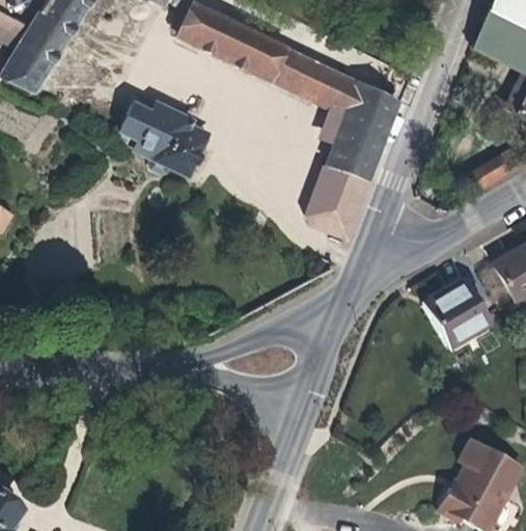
[(93,0),(50,0),(33,28),(20,50),(4,77),(36,92),(93,0)]
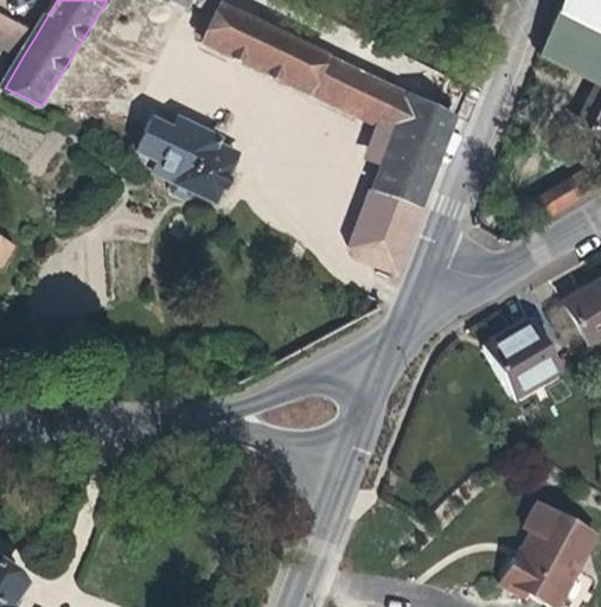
[(215,12),(219,2),(213,0),(174,0),(191,8),(194,1),(215,12)]
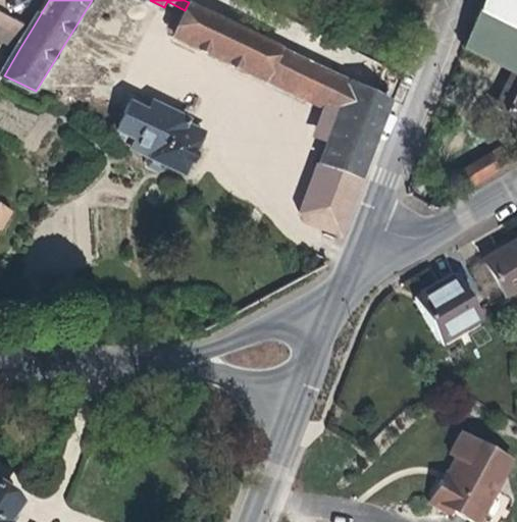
[(516,0),(485,0),(481,11),(516,29),(516,0)]
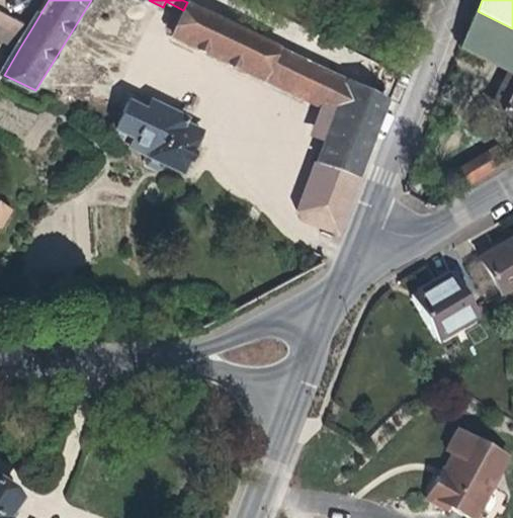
[(187,2),(183,10),(172,31),(176,33),(175,36),(264,79),(265,76),(279,47),(187,2)]
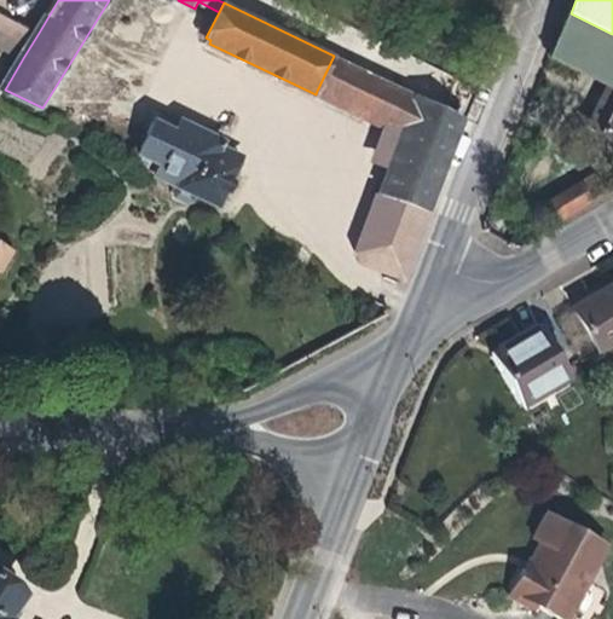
[(0,45),(23,58),(39,33),(0,12),(0,45)]
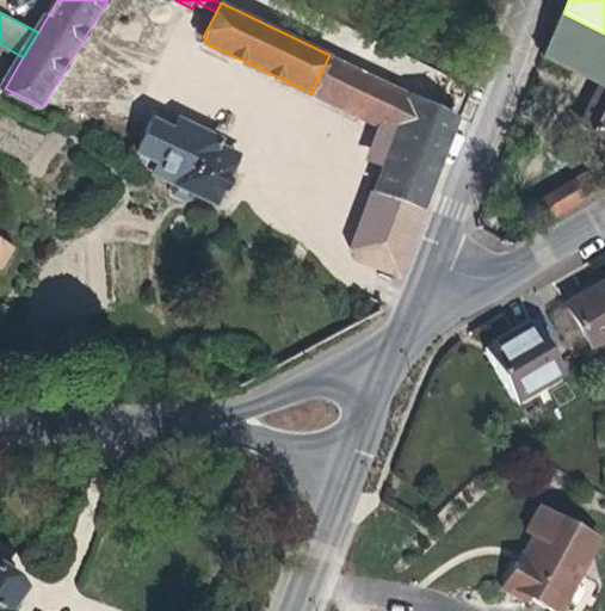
[(604,34),(563,13),(548,55),(604,84),(604,34)]
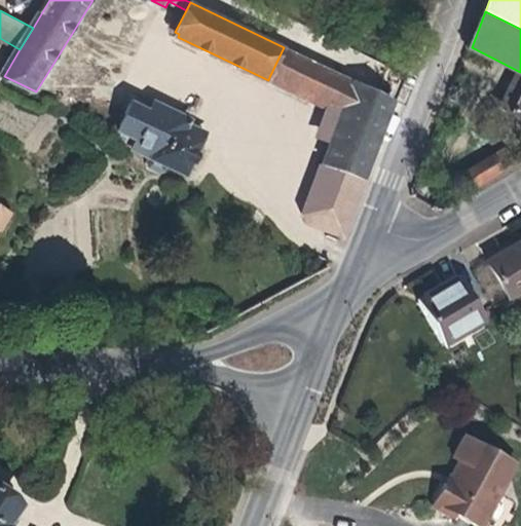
[(325,106),(342,74),(284,47),(269,77),(325,106)]
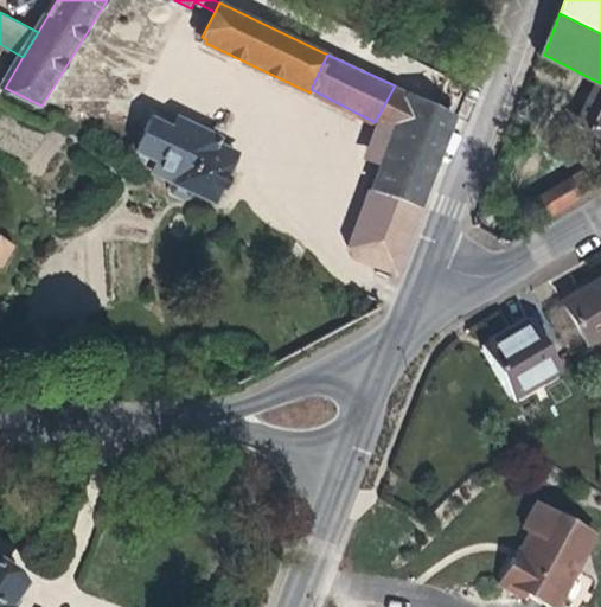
[(422,209),(458,116),(395,85),(375,122),(398,133),(376,192),(422,209)]
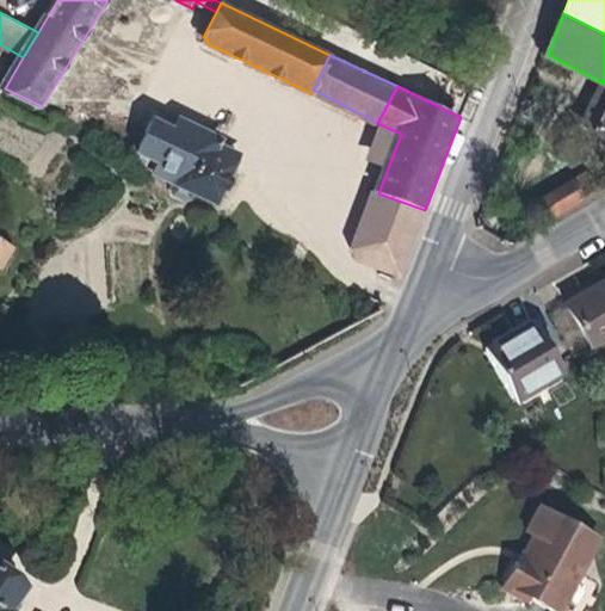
[(604,98),(600,96),(586,125),(604,134),(604,98)]
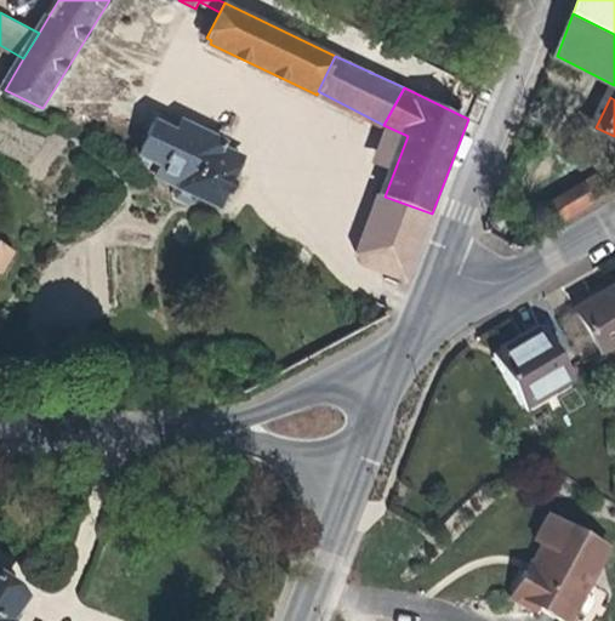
[(542,120),(548,106),(540,101),(534,117),(542,120)]
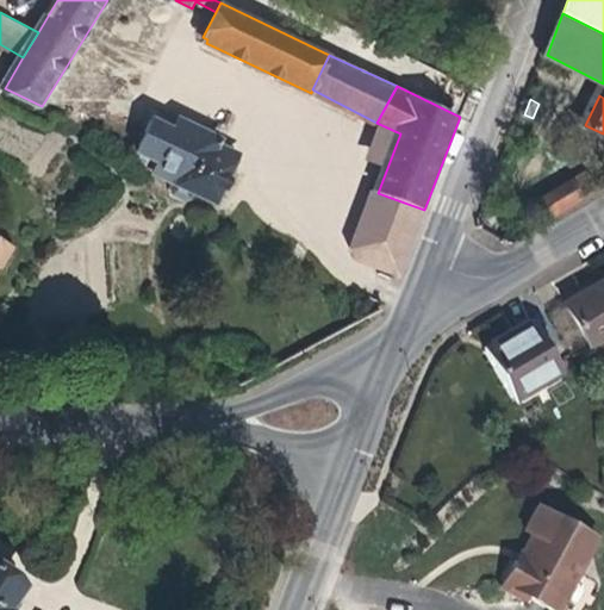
[(156,174),(176,184),(197,193),(219,204),(236,166),(236,165),(217,156),(223,145),(224,142),(223,139),(182,120),(178,130),(155,120),(139,153),(162,163),(156,174)]
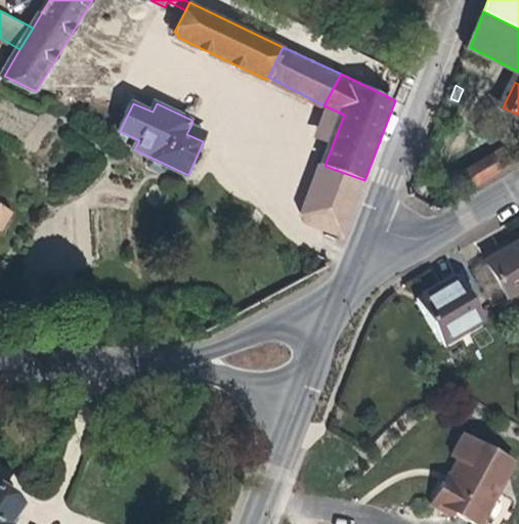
[(205,137),(207,132),(191,125),(186,134),(203,141),(205,137)]
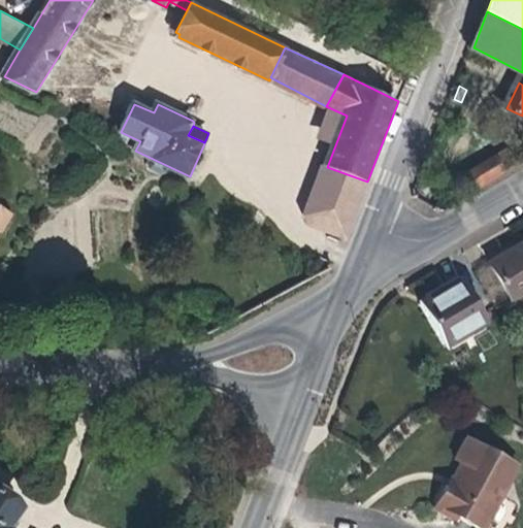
[(520,164),(514,153),(508,152),(498,157),(507,171),(520,164)]
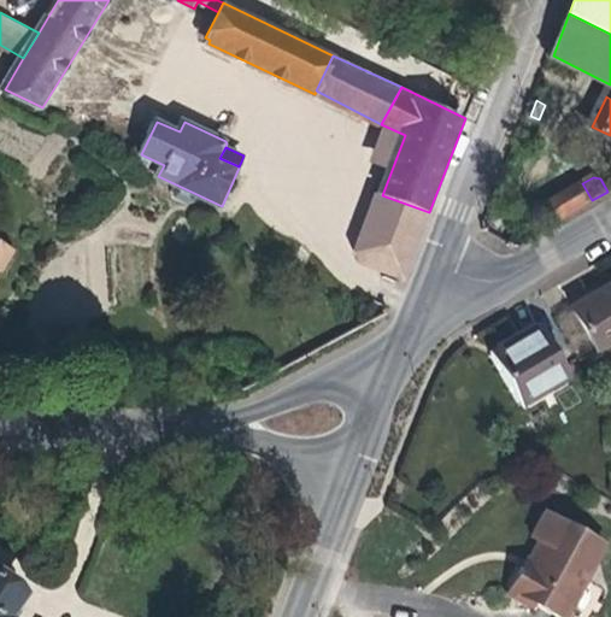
[(560,219),(592,200),(582,183),(551,203),(560,219)]
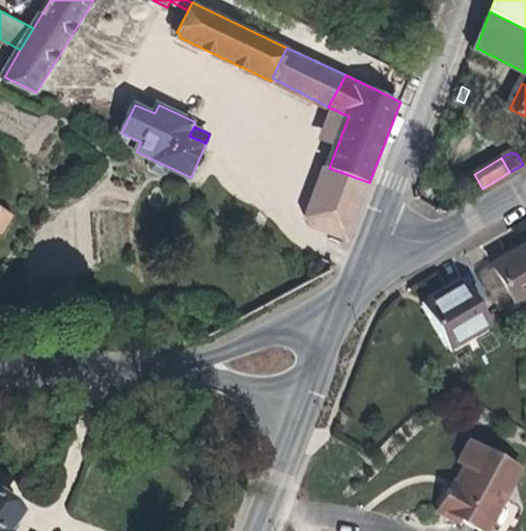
[(168,173),(171,168),(154,160),(151,165),(153,170),(164,175),(168,173)]
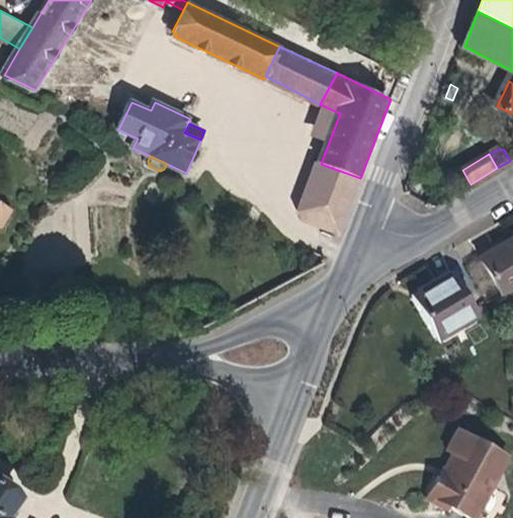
[(342,232),(360,178),(321,164),(303,211),(310,221),(342,232)]
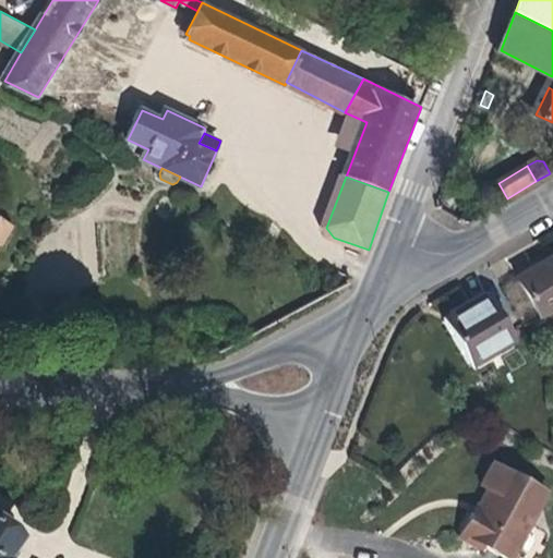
[(0,243),(4,246),(15,226),(0,217),(0,233),(1,235),(0,237),(0,243)]
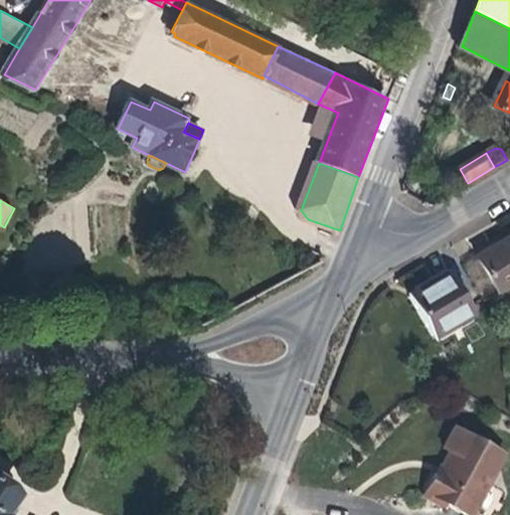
[(509,240),(480,256),(500,291),(502,294),(509,289),(509,240)]
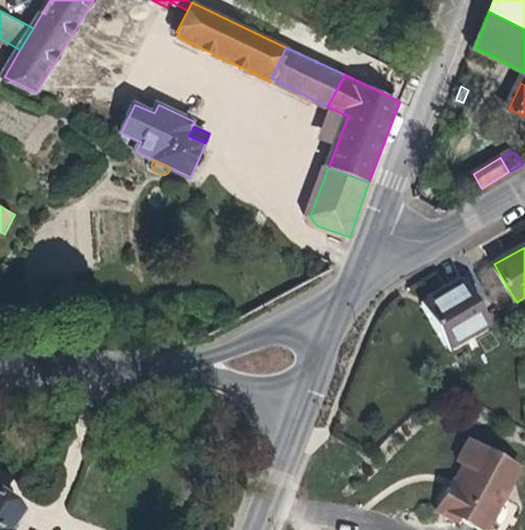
[(515,299),(494,264),(480,272),(501,306),(515,299)]
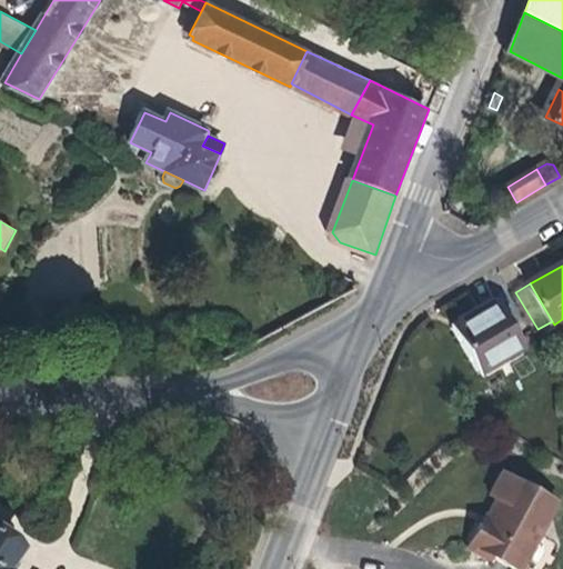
[(529,348),(501,301),(480,313),(456,327),(469,349),(483,373),(529,348)]
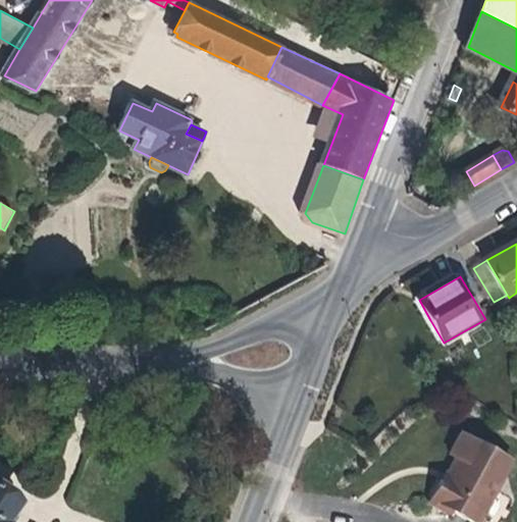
[(502,521),(514,499),(499,490),(515,460),(465,433),(453,455),(460,458),(454,470),(448,481),(445,480),(432,503),(454,514),(456,511),(475,521),(502,521)]
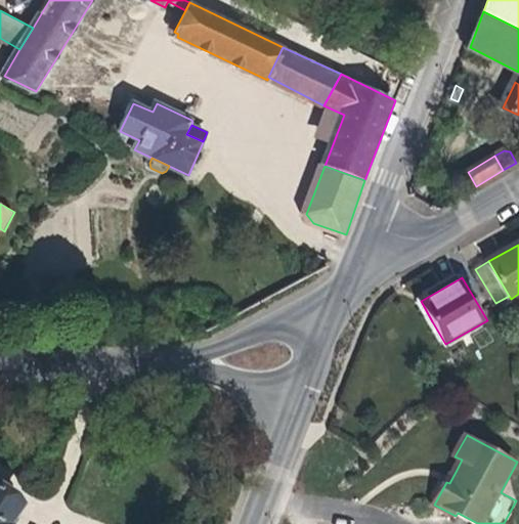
[(8,523),(22,505),(3,492),(0,489),(0,523),(8,523)]
